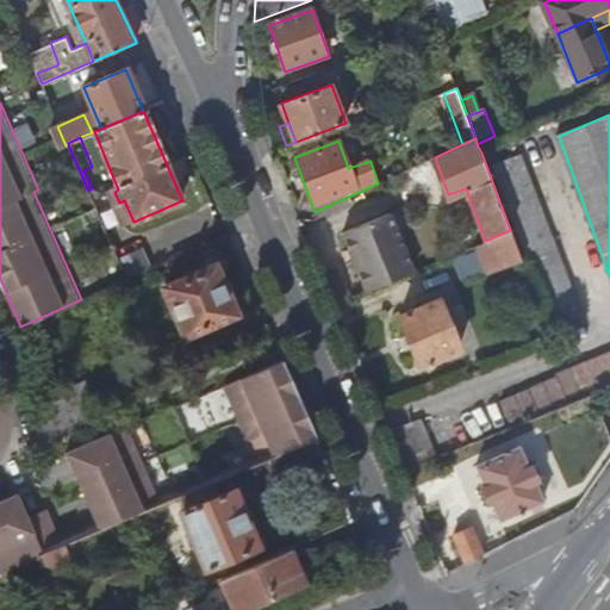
[(521,155),(492,165),(554,332),(583,322),(521,155)]
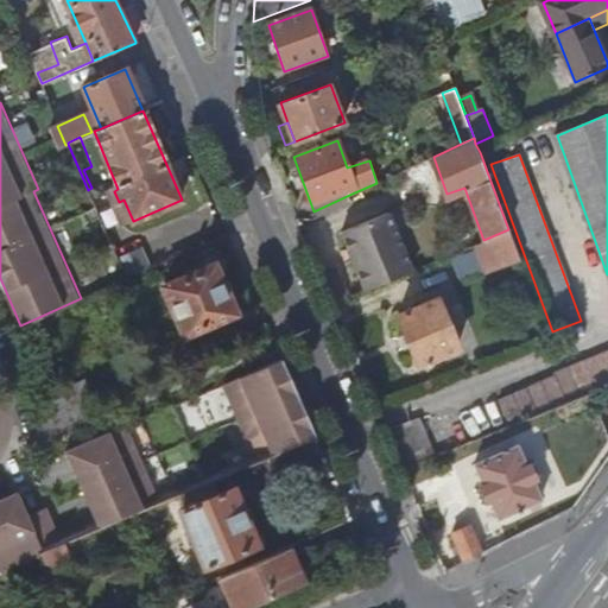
[(122,226),(133,221),(124,200),(119,202),(114,191),(107,194),(122,226)]
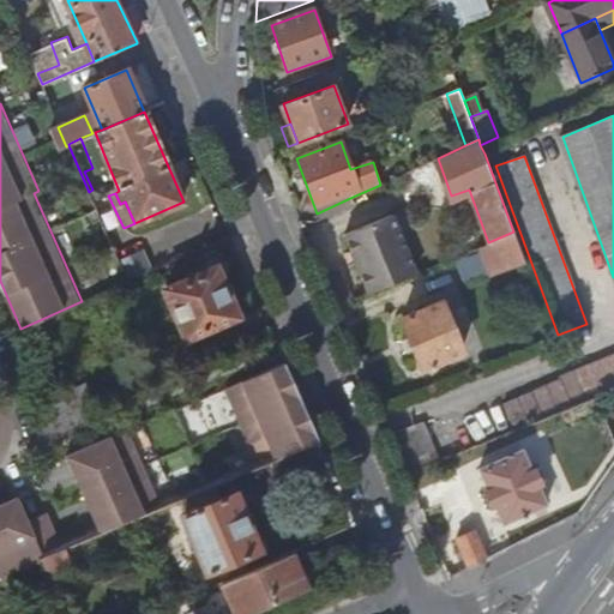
[(317,214),(320,223),(356,208),(353,197),(317,214)]
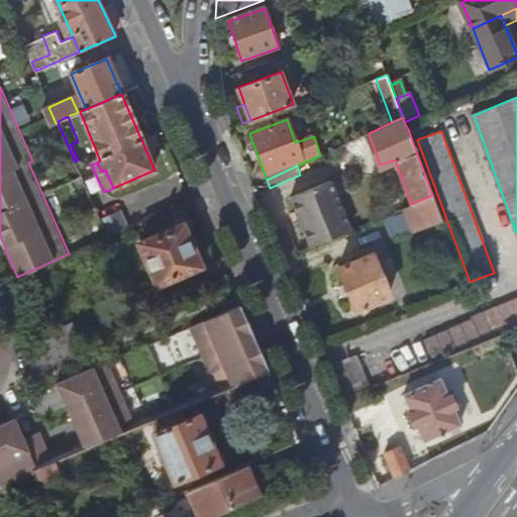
[(289,198),(311,248),(353,229),(332,182),(289,198)]
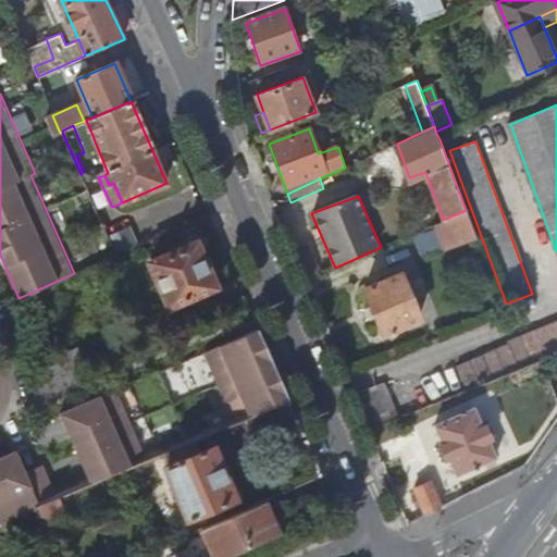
[(443,220),(436,223),(446,248),(475,237),(466,210),(443,220)]
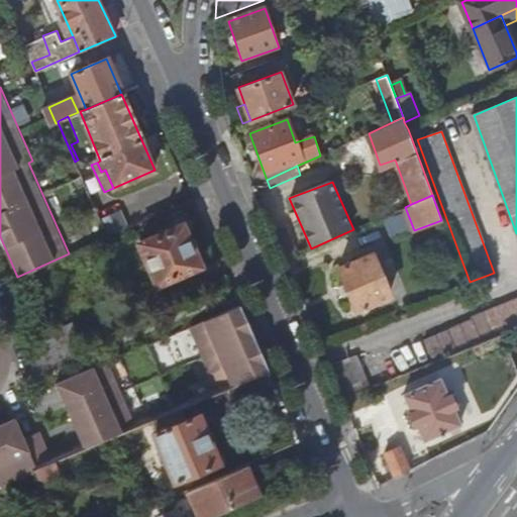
[(198,265),(181,226),(139,244),(157,283),(198,265)]
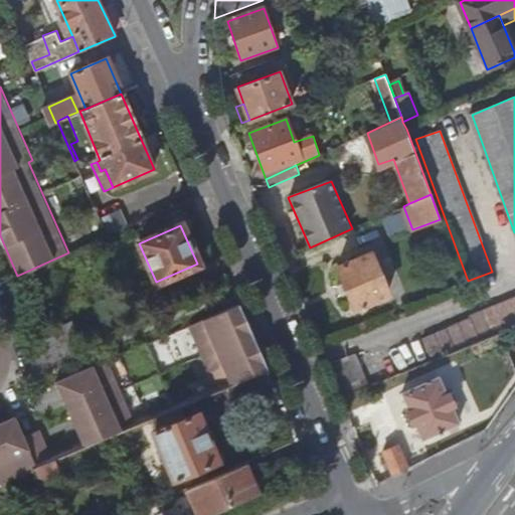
[(369,253),(337,268),(353,310),(386,296),(369,253)]
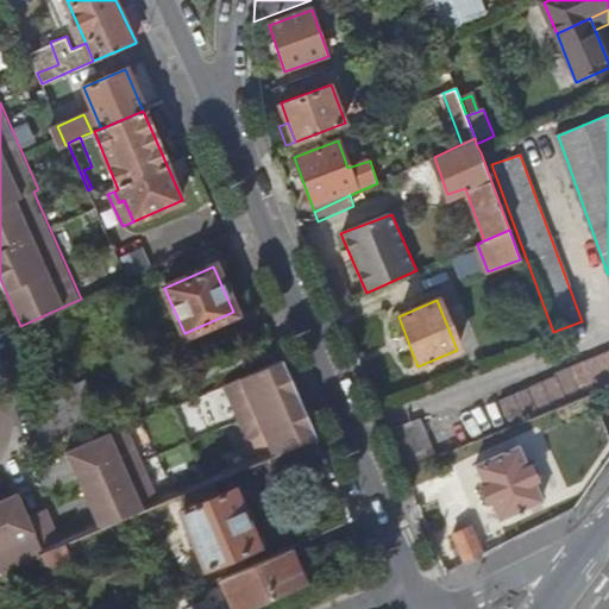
[(557,377),(496,402),(507,427),(608,384),(608,352),(558,374),(557,377)]
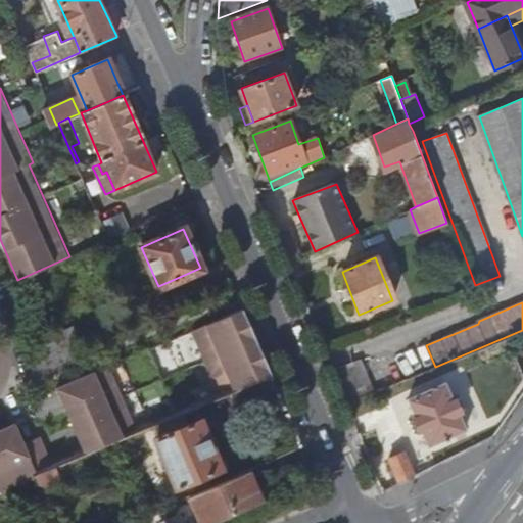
[(189,331),(191,335),(243,313),(242,310),(189,331)]
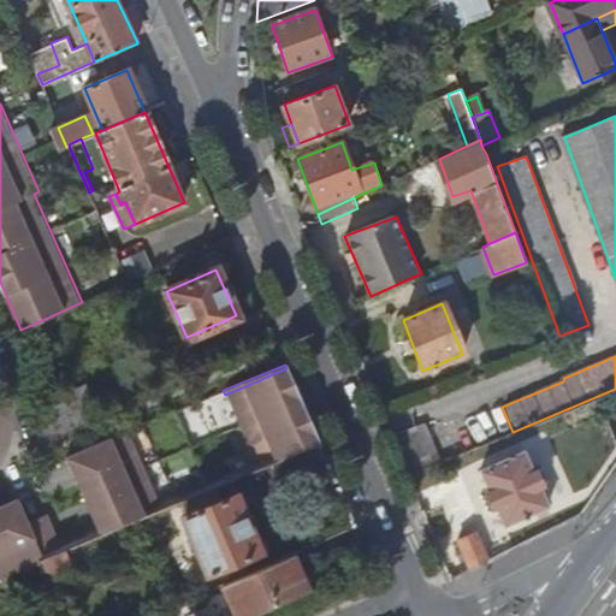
[(225,395),(256,469),(320,442),(313,426),(306,428),(286,380),(291,378),(286,368),(225,395)]
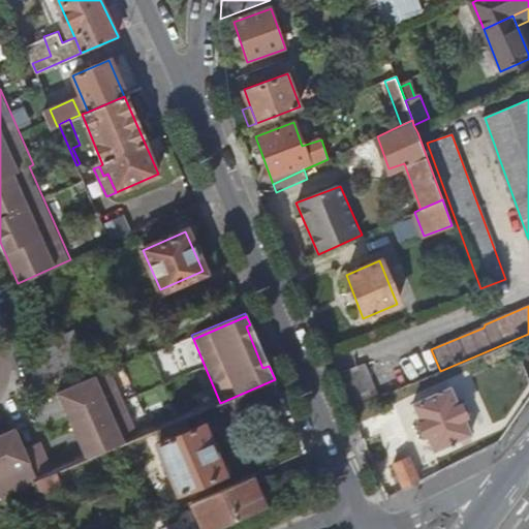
[(262,368),(269,366),(250,324),(246,327),(262,368)]
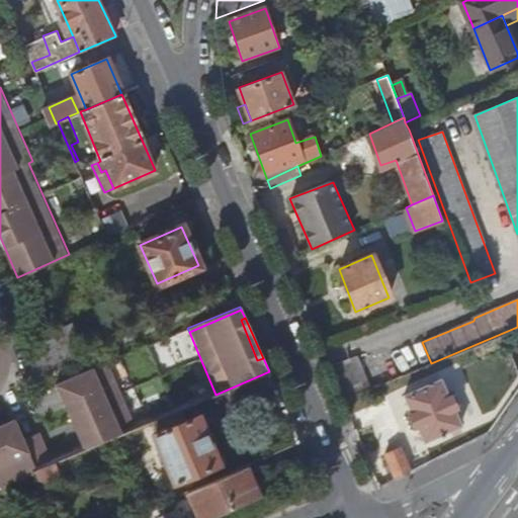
[(341,401),(361,394),(347,359),(327,367),(341,401)]
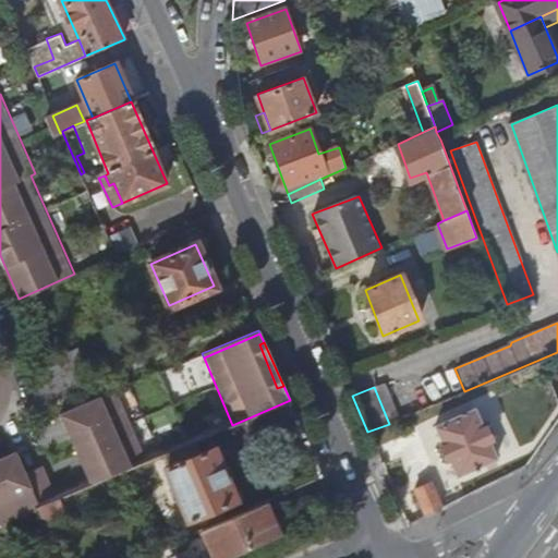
[(57,416),(59,420),(116,396),(114,391),(57,416)]
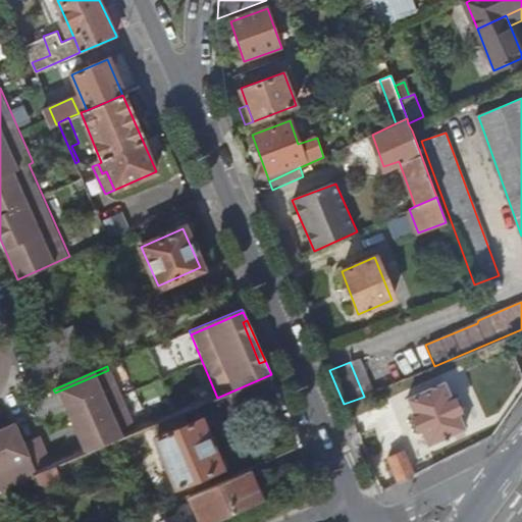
[(108,370),(55,393),(82,456),(135,432),(108,370)]
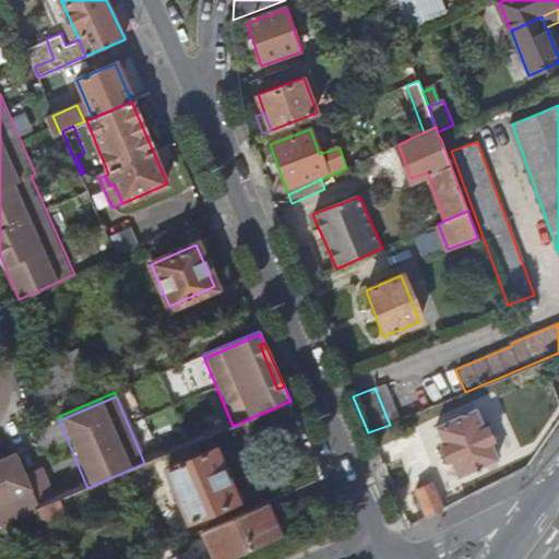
[(285,424),(297,418),(290,401),(233,426),(227,428),(237,451),(288,430),(285,424)]
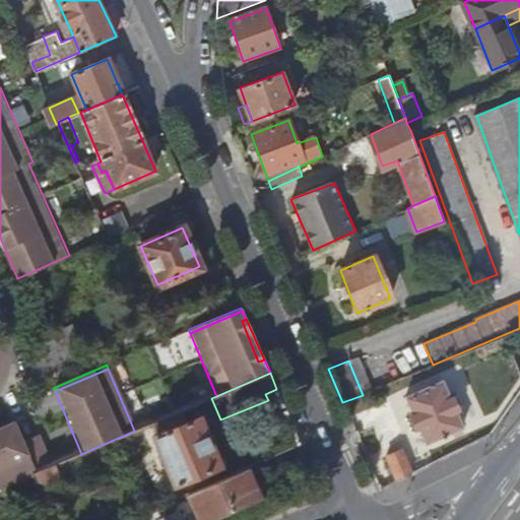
[(443,384),(404,399),(423,446),(461,431),(443,384)]
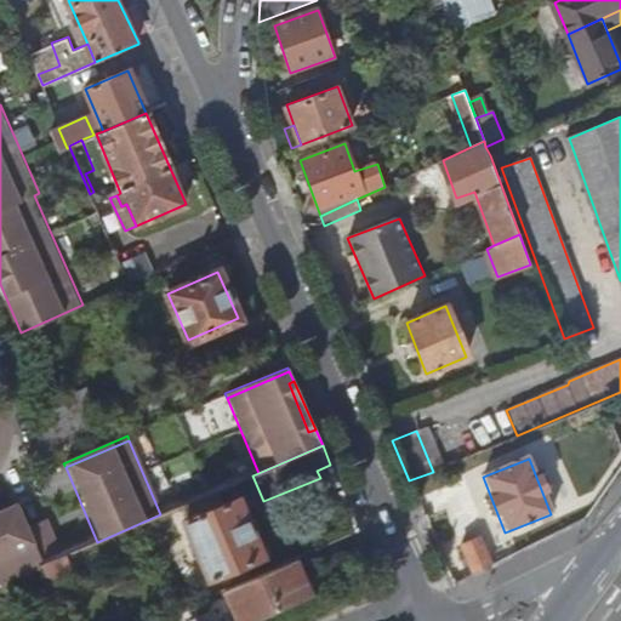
[(218,505),(214,493),(182,506),(187,518),(183,520),(208,581),(262,557),(238,497),(218,505)]
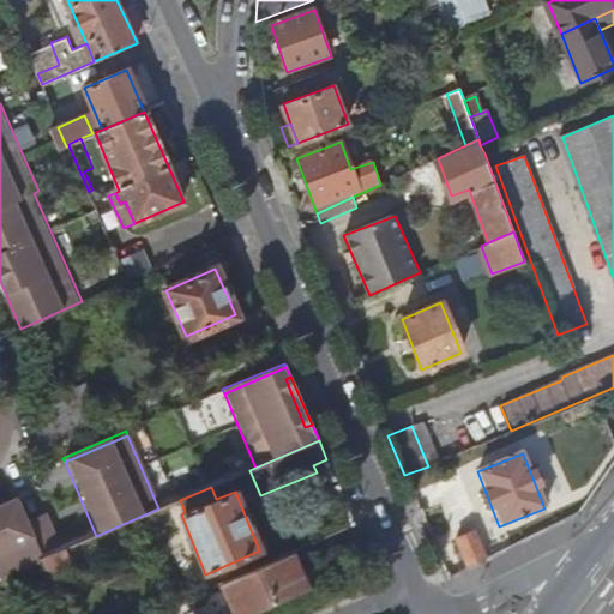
[(0,576),(43,558),(64,549),(48,513),(31,519),(20,497),(0,505),(0,576)]
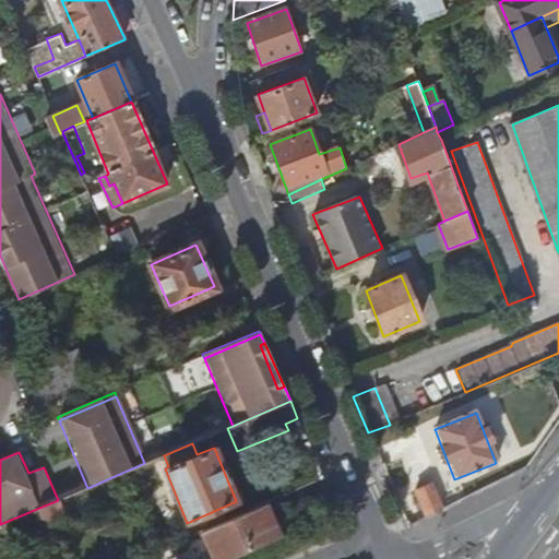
[(416,494),(426,520),(443,511),(433,486),(416,494)]
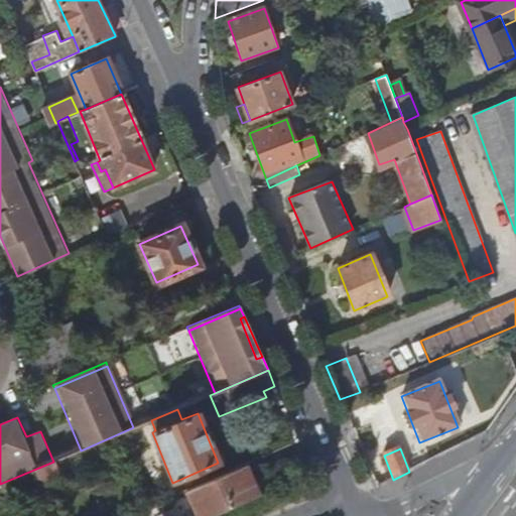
[(240,467),(186,490),(198,515),(213,515),(254,499),(240,467)]
